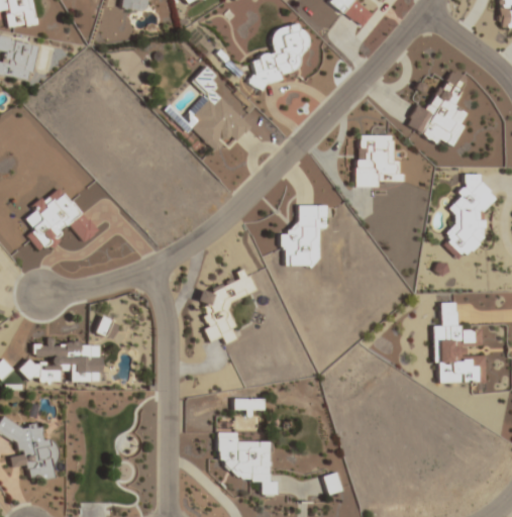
[(8,28),(37,25),(34,0),(0,0),(0,11),(6,10),(8,28)]
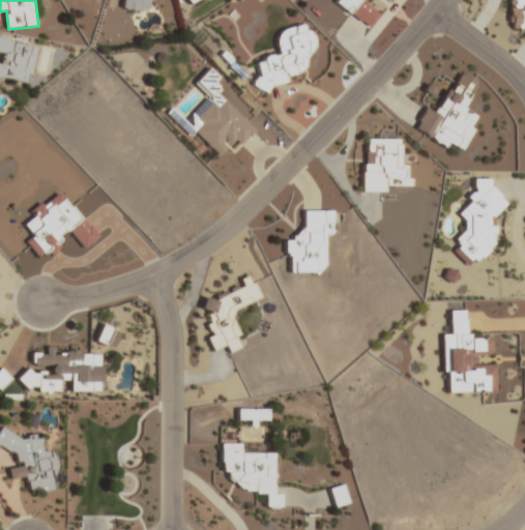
[(122,0),(121,8),(153,12),(154,0),(122,0)]
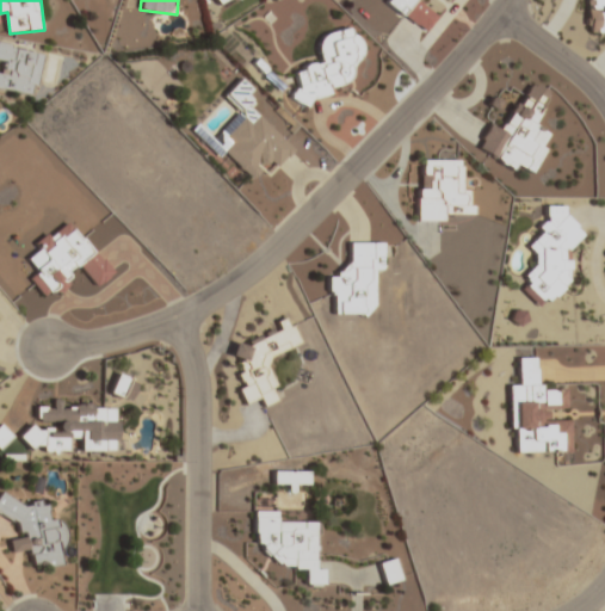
[(386,0),(432,31),(443,16),(425,2),(426,0),(386,0)]
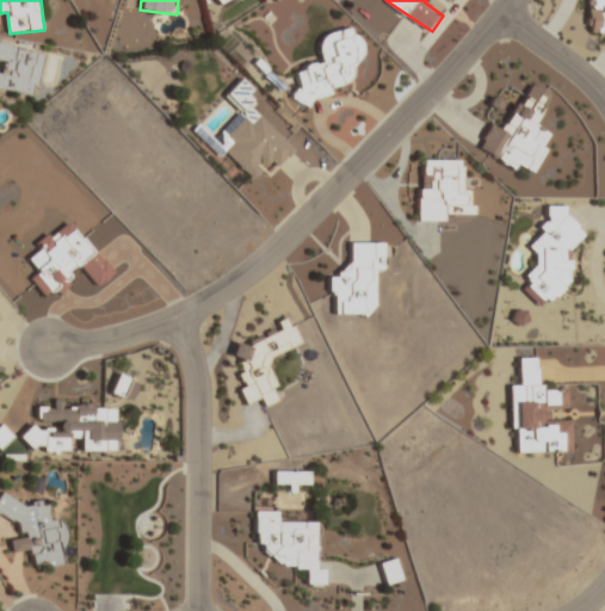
[(604,0),(591,0),(591,32),(604,32),(604,0)]
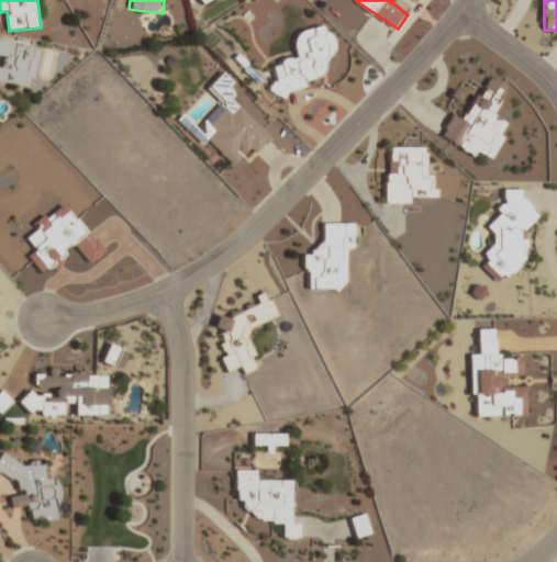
[(300,57),(271,65),(278,93),(331,80),(325,59),(337,56),(330,24),(293,34),(300,57)]
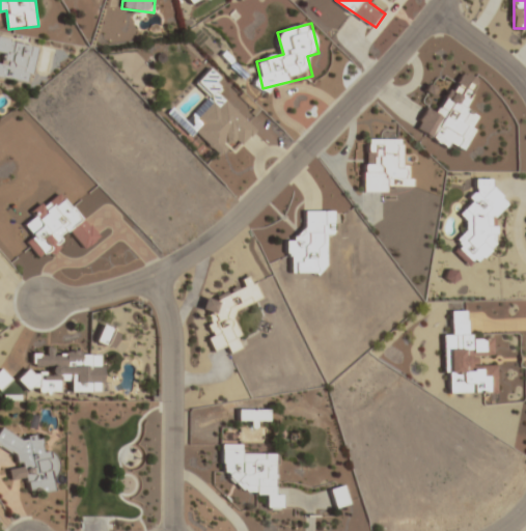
[(0,77),(33,83),(39,43),(0,36),(0,52),(6,53),(4,64),(0,63),(0,77)]
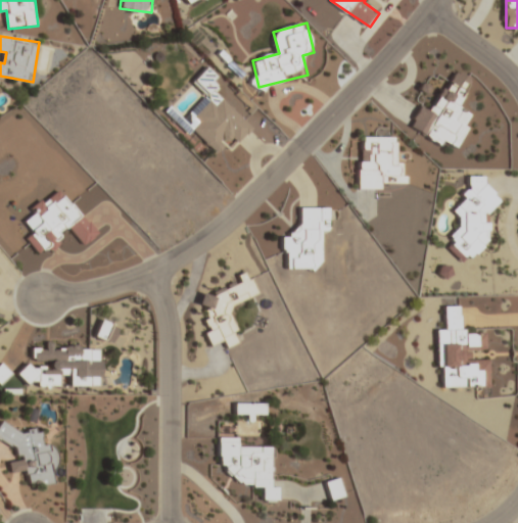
[(215,87),(222,79),(209,67),(194,83),(212,100),(187,125),(217,154),(234,137),(240,143),(255,128),(215,87)]
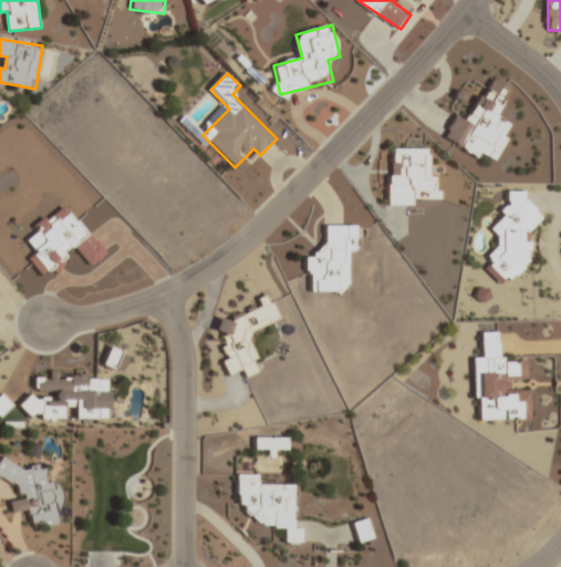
[(445,136),(494,164),(516,126),(497,116),(515,86),(495,75),(469,121),(458,114),(445,136)]
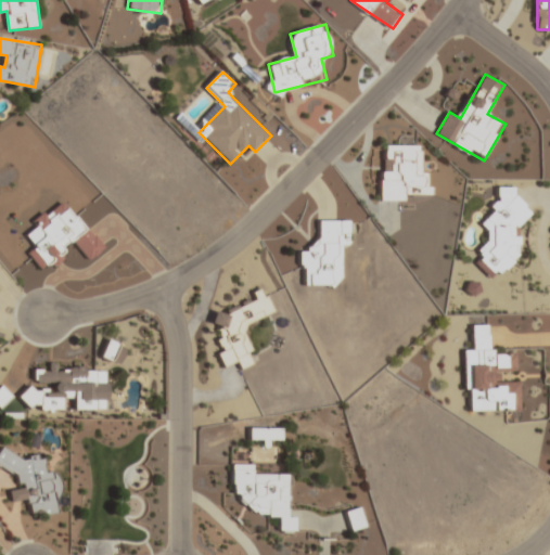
[(407,201),(407,194),(432,194),(432,173),(423,173),(423,145),(384,145),(384,201),(407,201)]
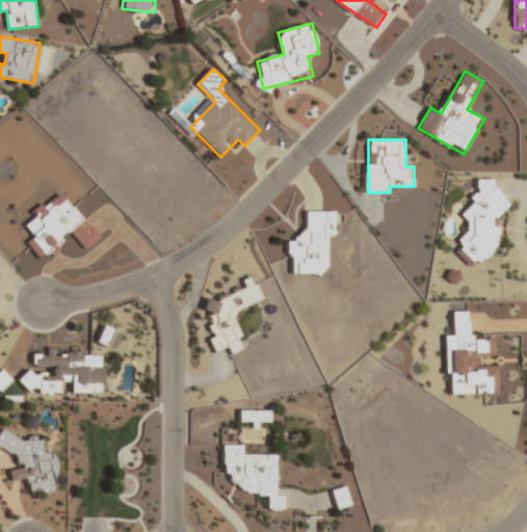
[(512,204),(496,187),(496,180),(480,179),(479,190),(474,196),(474,204),(464,214),(470,220),(469,232),(463,238),(463,248),(458,253),(469,263),(482,264),(498,247),(500,217),(512,204)]
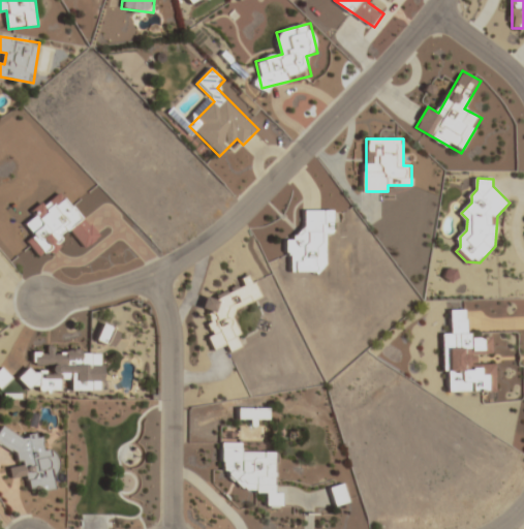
[(87,249),(101,236),(59,190),(34,213),(37,215),(27,225),(36,235),(28,242),(43,257),(71,231),(87,249)]
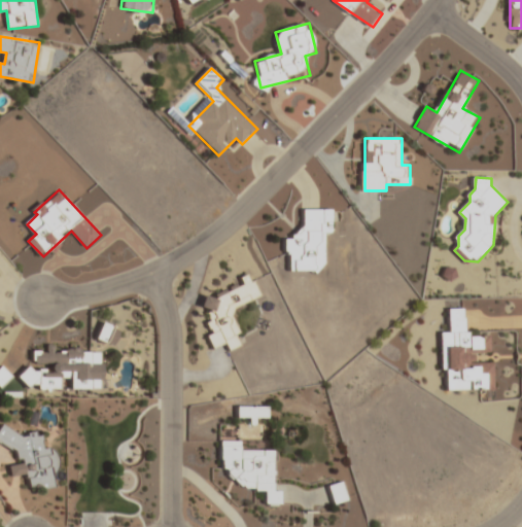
[(288,271),(325,271),(325,233),(334,233),(334,209),(302,209),(302,239),(288,239),(288,271)]
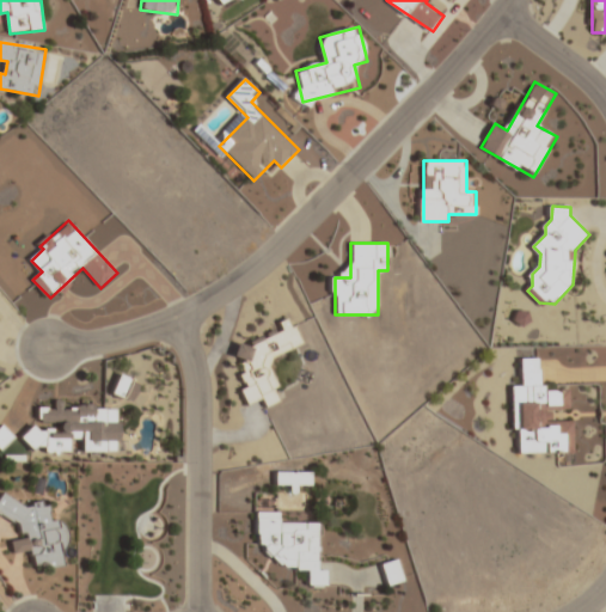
[(304,349),(295,318),(281,322),(283,332),(236,346),(246,387),(243,389),(246,404),(264,399),(267,407),(282,403),(271,357),(304,349)]
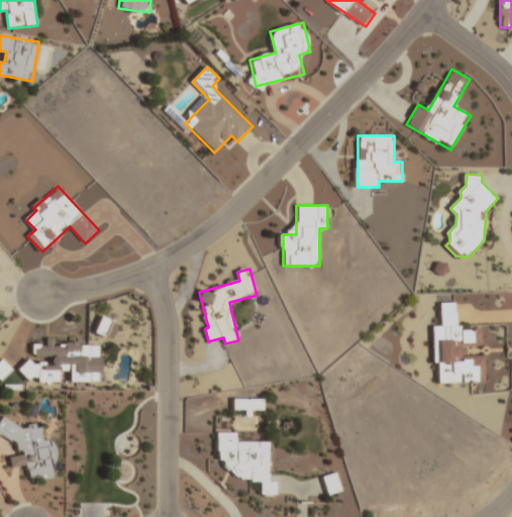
[(487,384),(487,355),(466,355),(466,346),(484,346),(484,327),(457,327),(457,303),(442,303),(442,326),(436,326),(435,384),(487,384)]
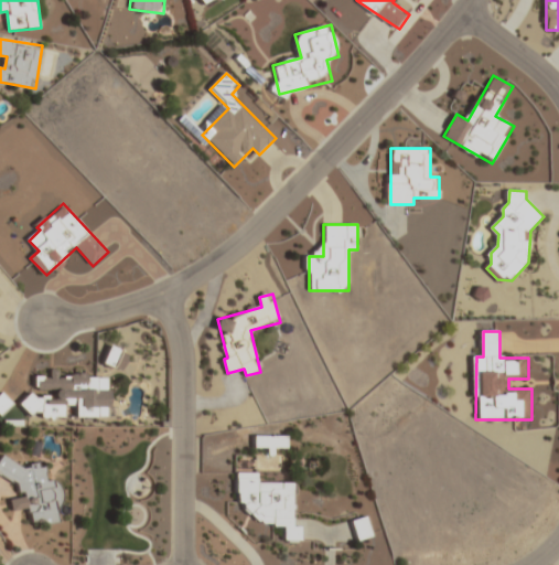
[(105,362),(124,371),(131,353),(113,344),(105,362)]
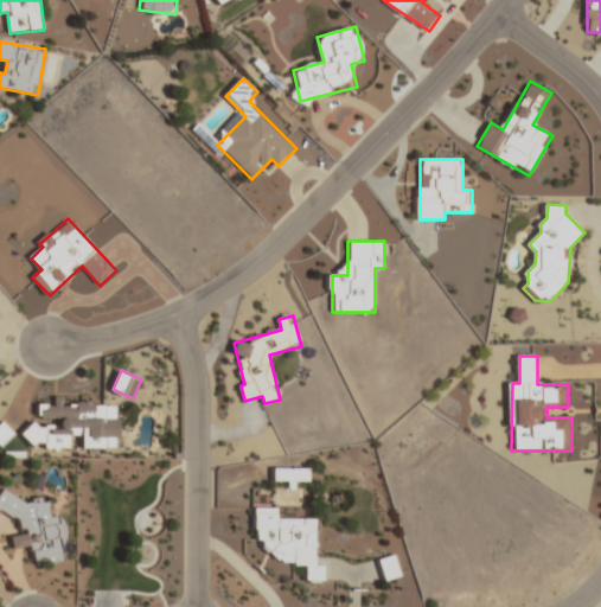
[(119,448),(120,406),(96,404),(96,401),(57,400),(57,404),(40,404),(39,422),(27,422),(26,446),(72,447),(74,436),(83,438),(83,448),(119,448)]
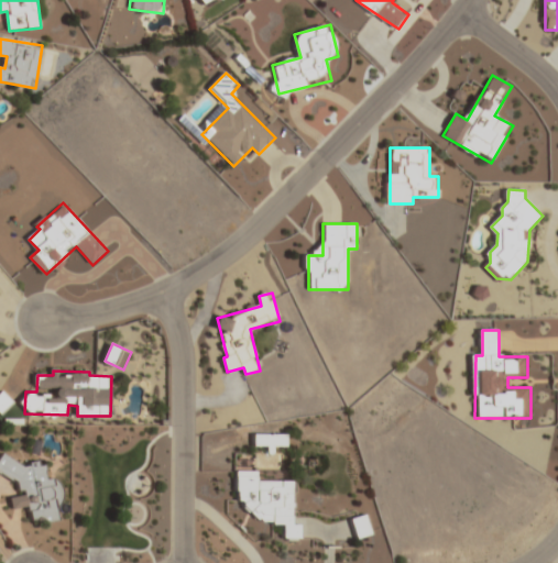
[(15,403),(3,390),(0,393),(0,414),(2,416),(15,403)]
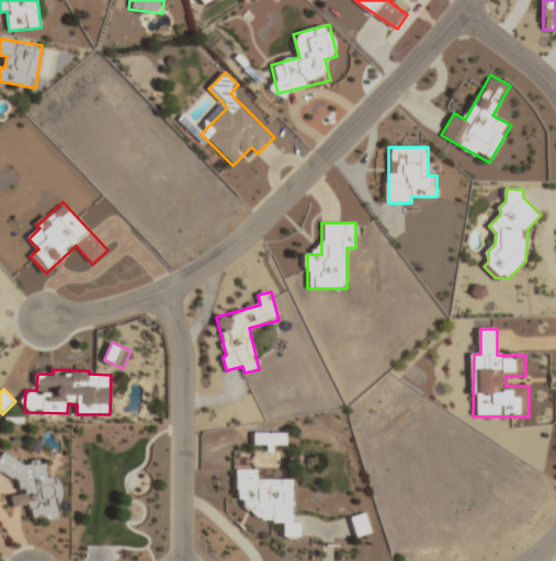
[(254,445),(268,445),(268,447),(287,447),(287,433),(254,433),(254,445)]
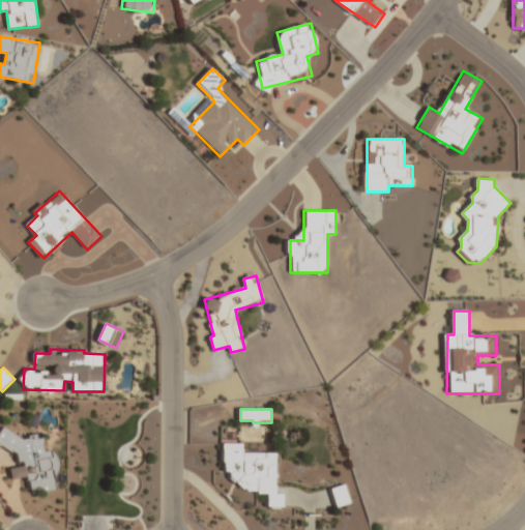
[(48,493),(65,460),(42,448),(45,445),(4,424),(0,432),(0,444),(20,454),(15,464),(17,465),(11,475),(48,493)]
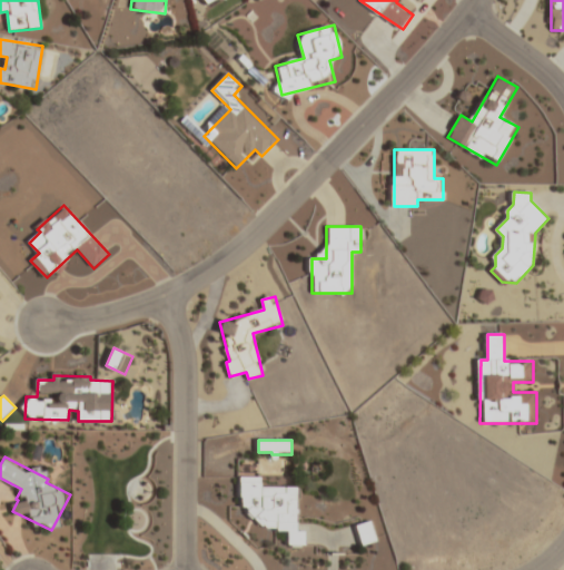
[(263,487),(263,477),(240,477),(240,509),(249,509),(249,527),(288,527),(288,546),(306,544),(306,531),(298,531),(298,487),(263,487)]
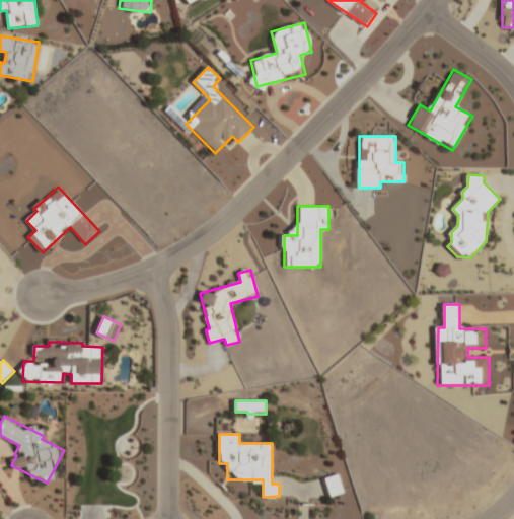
[(324,478),(331,498),(345,493),(339,474),(324,478)]
